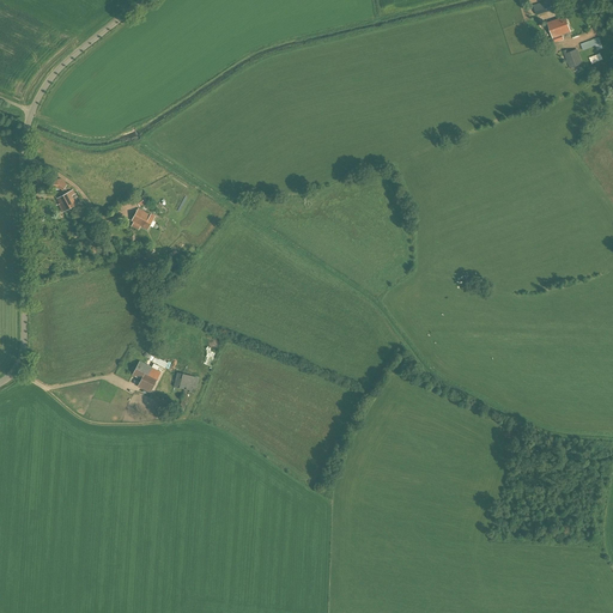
[(551,0),(548,0),(533,5),(536,16),(554,8),(551,0)]
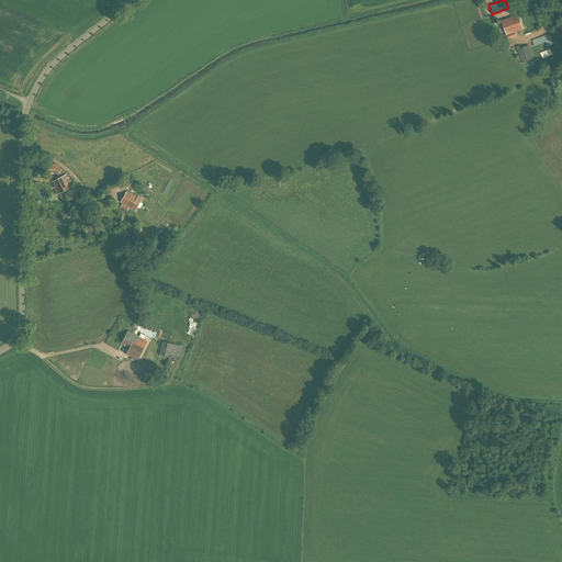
[(502,21),(508,38),(517,35),(516,32),(524,29),(518,15),(502,21)]
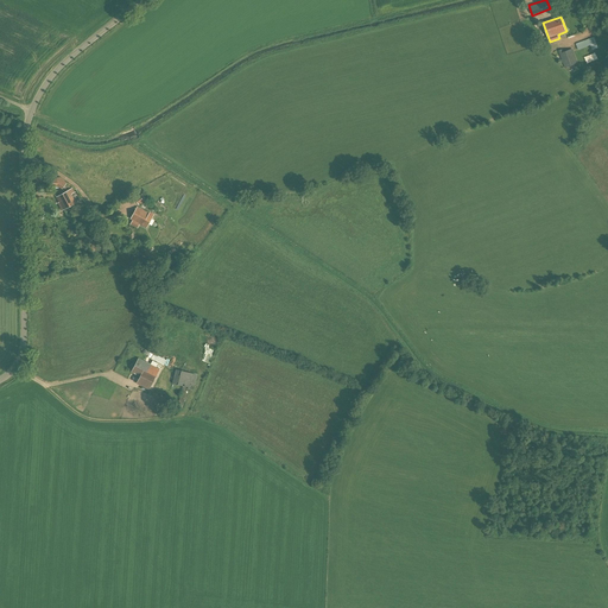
[(596,43),(594,37),(576,44),(578,50),(590,45),(593,50),(597,48),(596,43)]
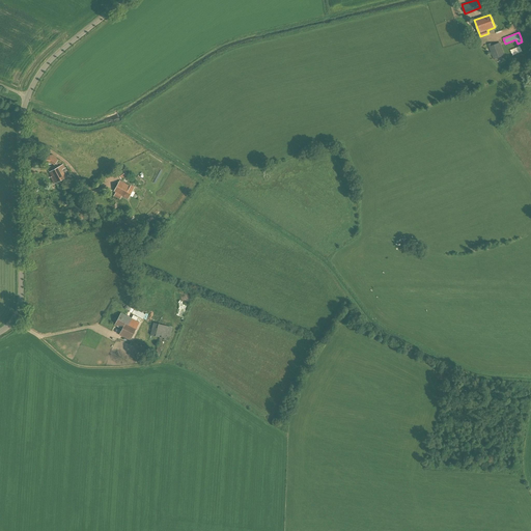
[(487,45),(494,59),(505,55),(500,43),(492,46),(491,43),(487,45)]
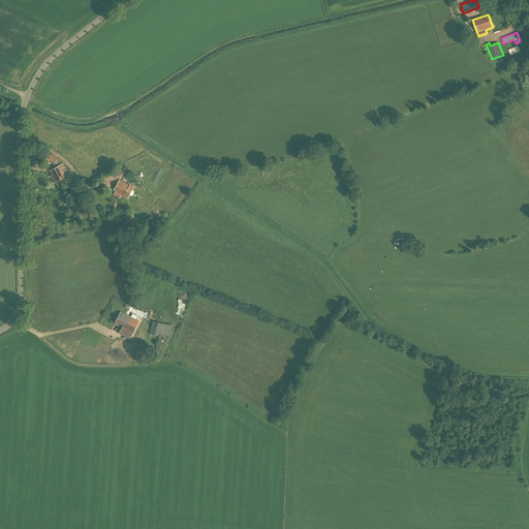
[(50,161),(54,165),(58,159),(52,154),(50,154),(50,152),(44,152),(44,162),(50,161)]
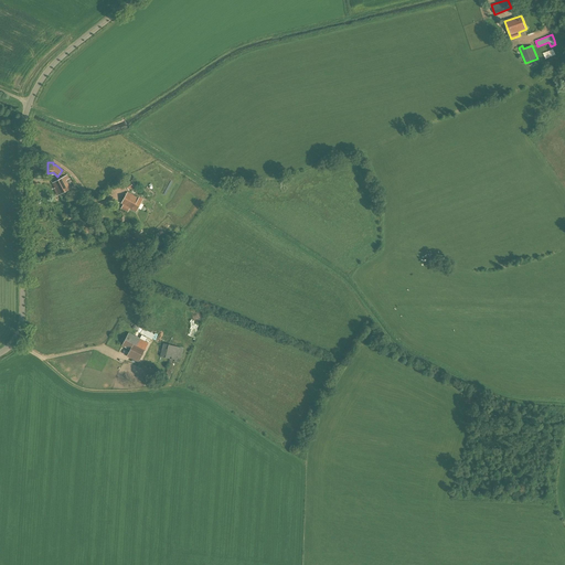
[(66,176),(53,183),(59,194),(71,189),(66,180),(68,179),(66,176)]
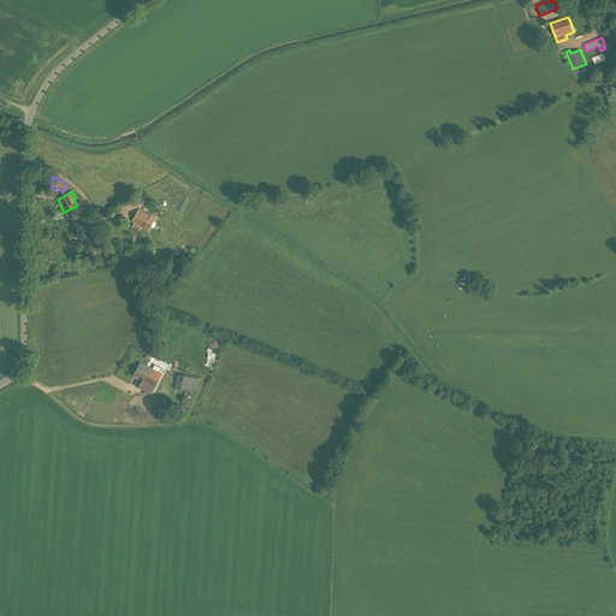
[(144,196),(136,201),(141,208),(148,203),(144,196)]
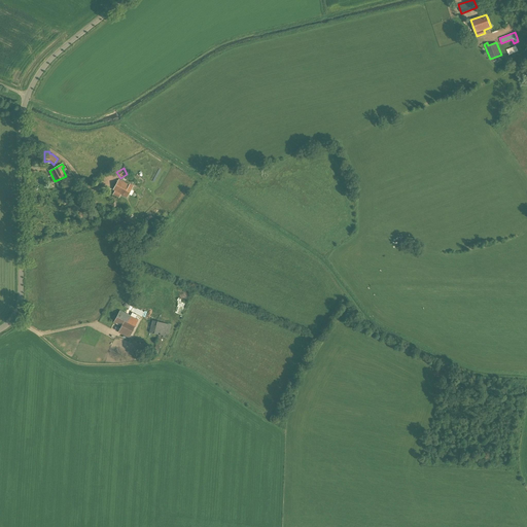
[(113,189),(127,197),(133,186),(130,184),(129,185),(118,179),(113,189)]
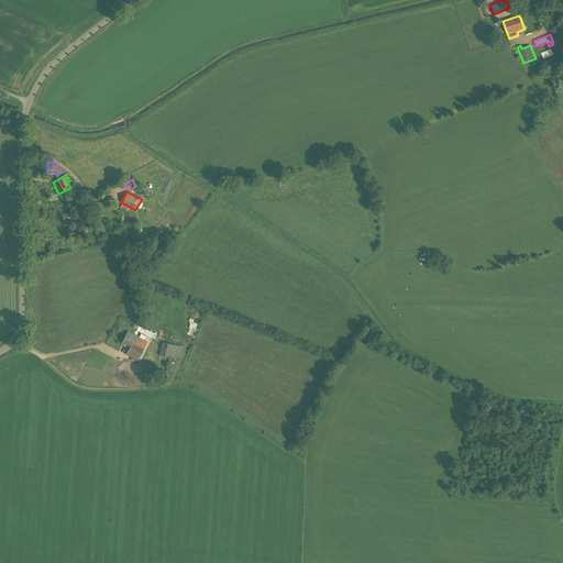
[(128,232),(136,245),(143,240),(135,228),(128,232)]
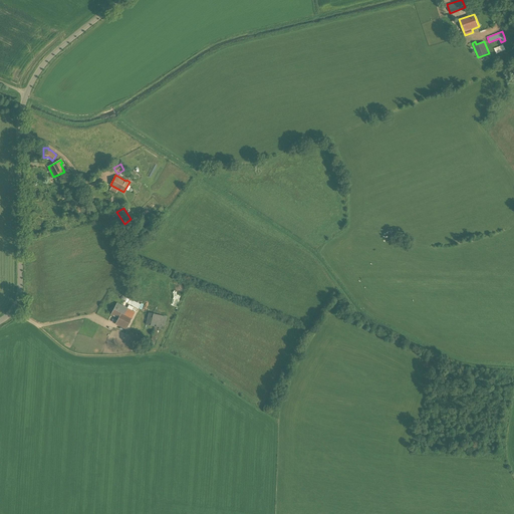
[(141,307),(143,303),(129,297),(126,302),(141,307)]
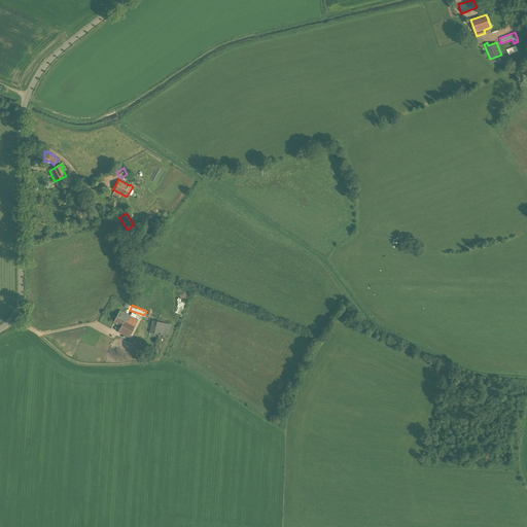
[(121,326),(118,332),(129,338),(138,320),(119,311),(113,322),(121,326)]
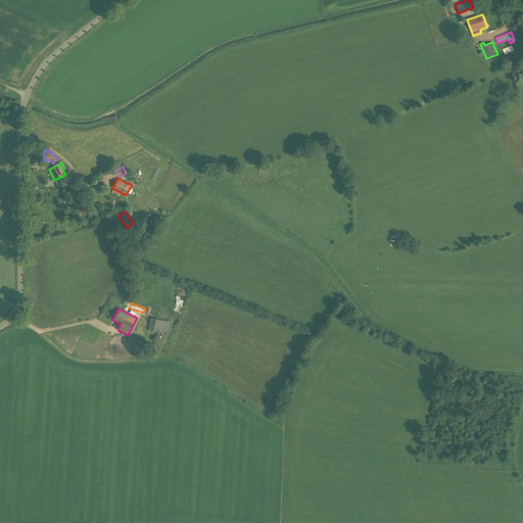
[(148,330),(157,332),(152,349),(157,350),(161,335),(165,336),(167,330),(169,330),(170,322),(151,318),(148,330)]
